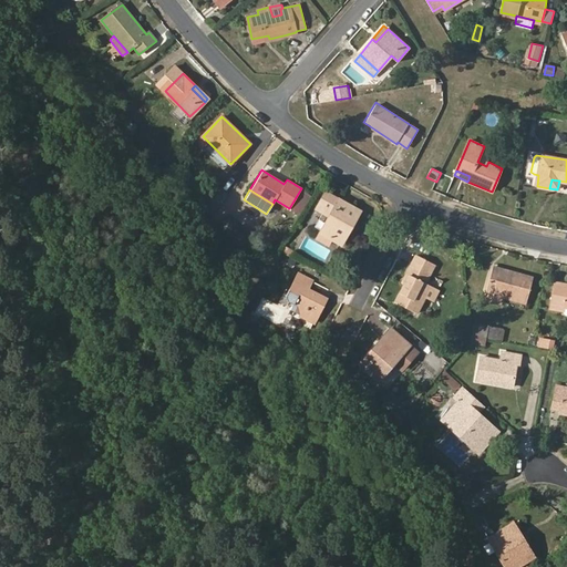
[(319,209),(330,216),(322,234),(333,239),(341,244),(349,227),(346,226),(350,219),(353,220),(358,210),(328,194),(319,209)]
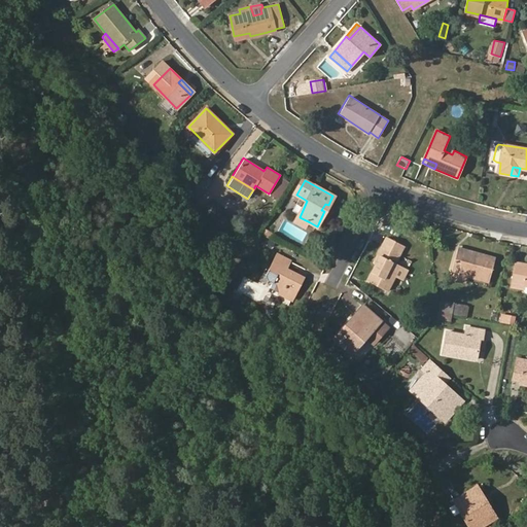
[(307,229),(310,222),(300,217),(296,222),(307,229)]
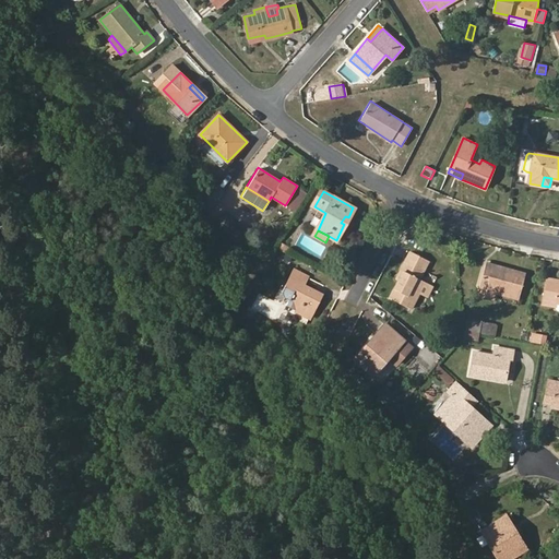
[(404,272),(400,281),(390,299),(411,309),(420,289),(425,282),(419,278),(428,261),(411,252),(401,271),(404,272)]
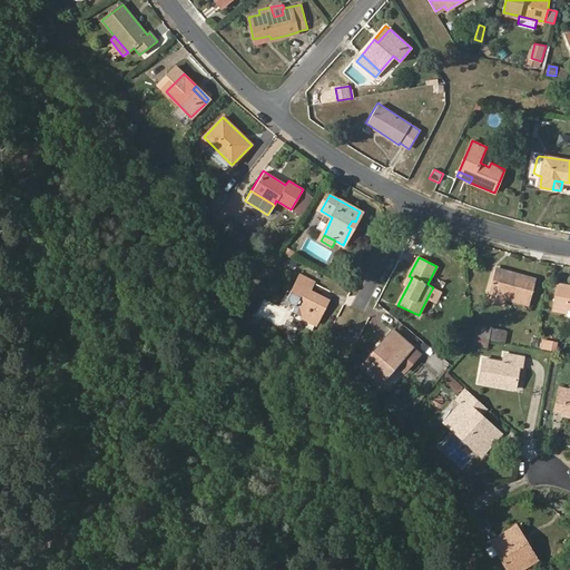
[(531,302),(537,278),(495,268),(489,292),(507,296),(531,302)]
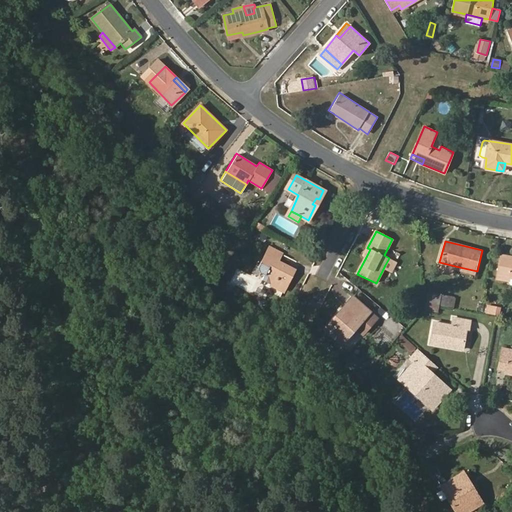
[(280,254),(268,247),(264,255),(276,262),(280,254)]
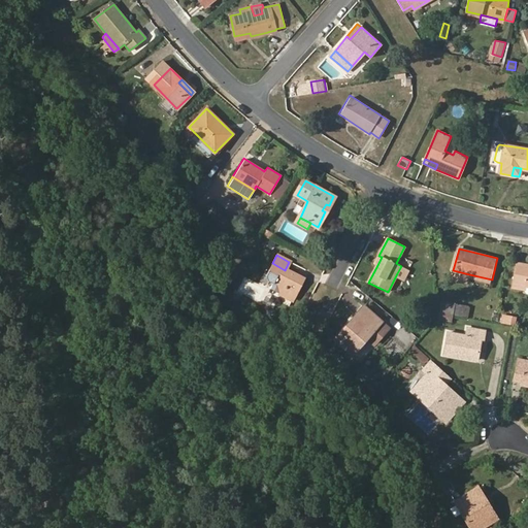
[(302,279),(285,270),(272,263),(265,276),(266,282),(271,284),(269,289),(282,296),(285,291),(294,295),(302,279)]
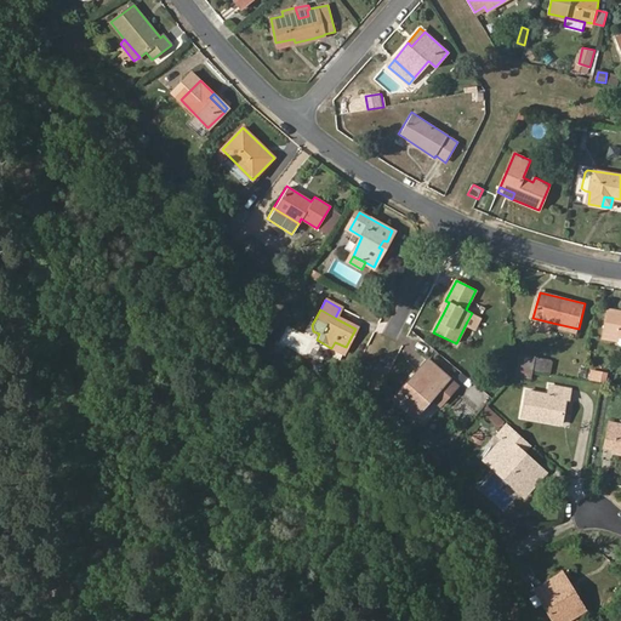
[(620,311),(619,312),(608,309),(603,337),(617,340),(619,337),(620,337),(620,311)]
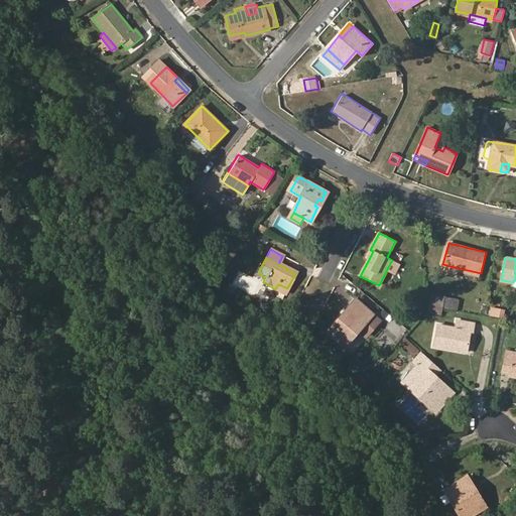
[(395,271),(399,263),(392,260),(388,267),(395,271)]
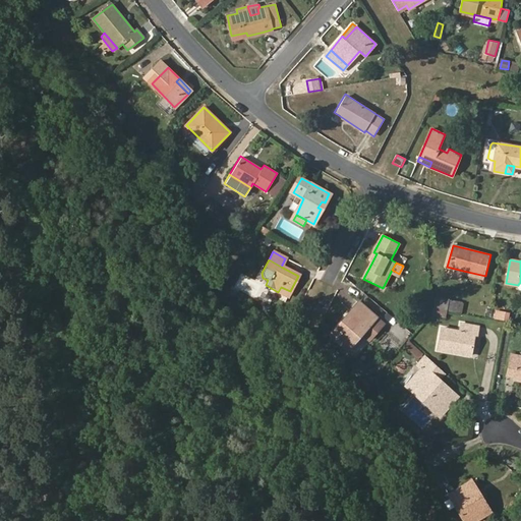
[(461,278),(463,271),(447,267),(446,274),(461,278)]
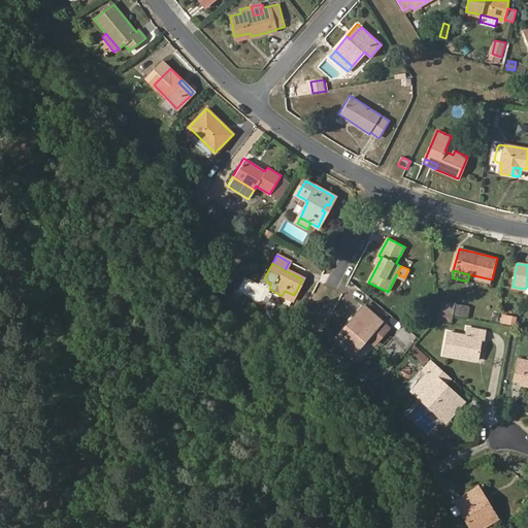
[(294,295),(285,291),(282,296),(291,301),(294,295)]
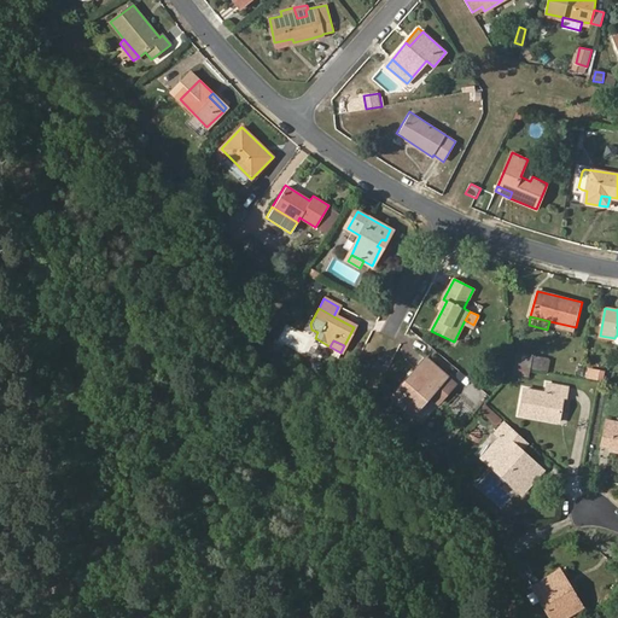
[(534,355),(519,353),(517,366),(531,367),(534,355)]
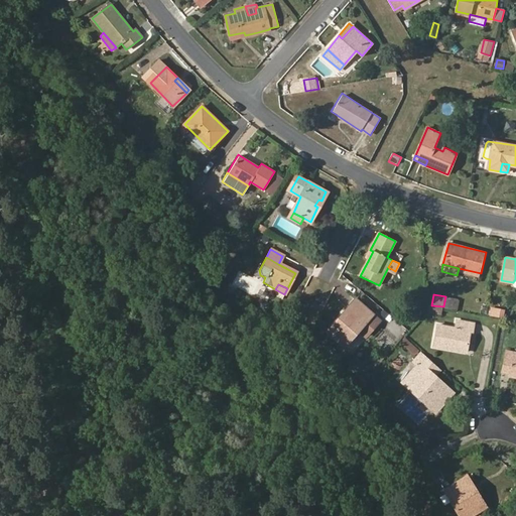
[(459,299),(445,296),(443,306),(458,309),(459,299)]
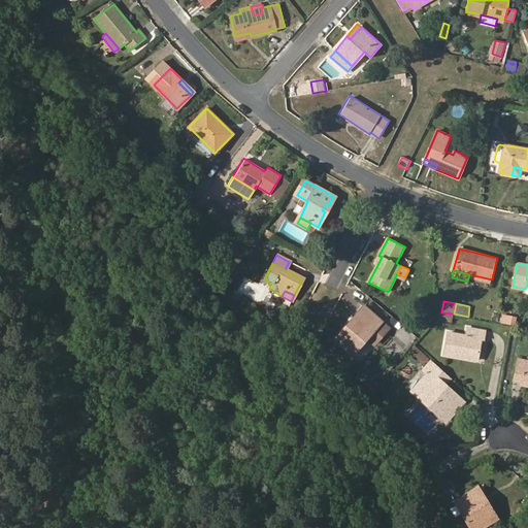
[(356,316),(358,318),(342,336),(357,349),(366,338),(381,321),(364,306),(356,316)]
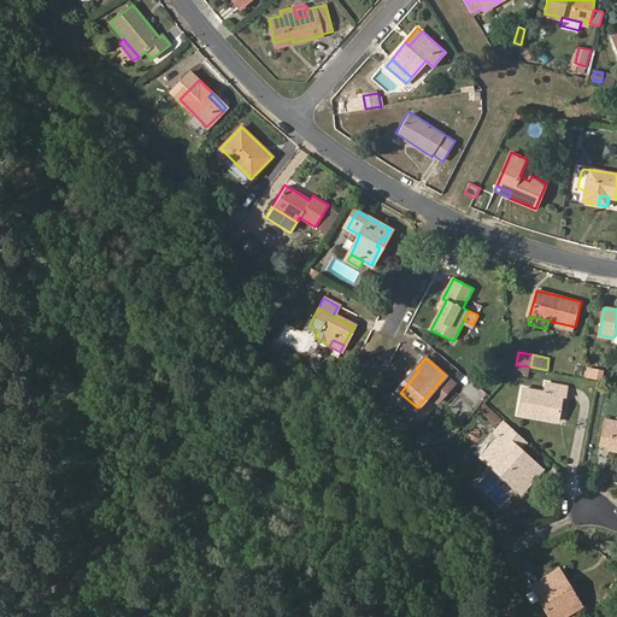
[(529,375),(530,366),(516,365),(515,372),(529,375)]
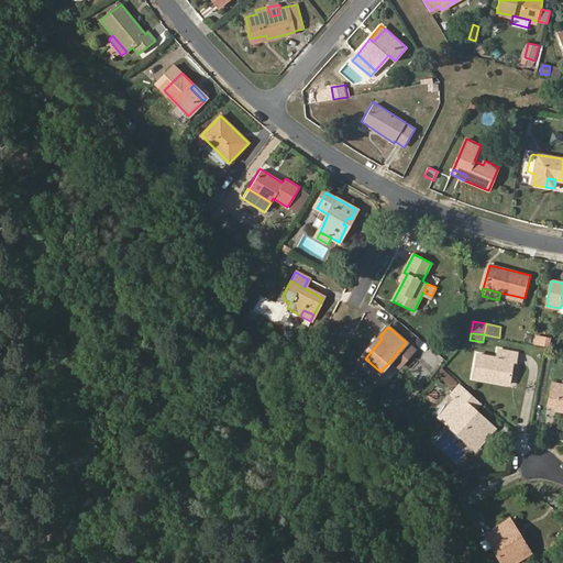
[(365,359),(382,339),(379,337),(363,356),(365,359)]
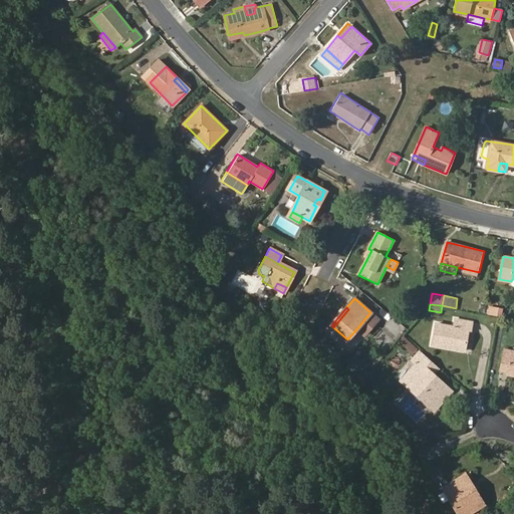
[(500,315),(502,308),(494,307),(493,314),(500,315)]
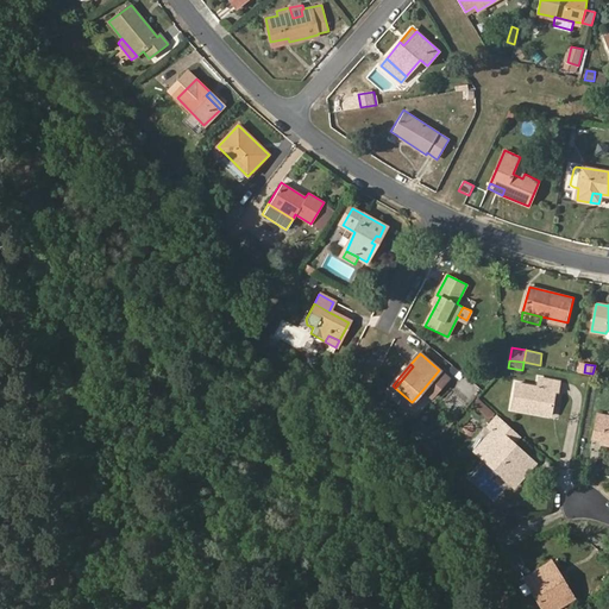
[(433,400),(450,380),(439,370),(422,390),(433,400)]
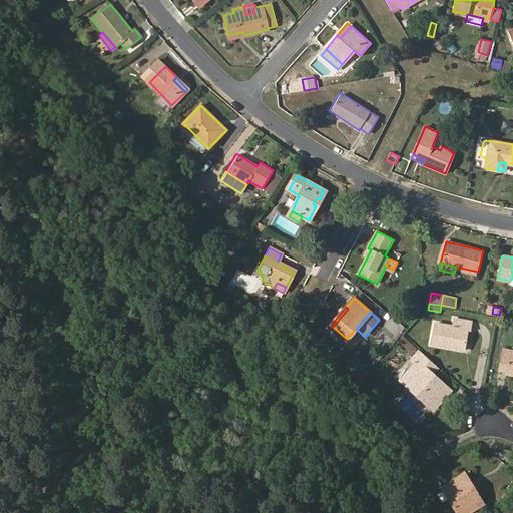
[(454,319),(453,326),(435,323),(432,344),(464,349),(468,328),(470,329),(471,321),(454,319)]
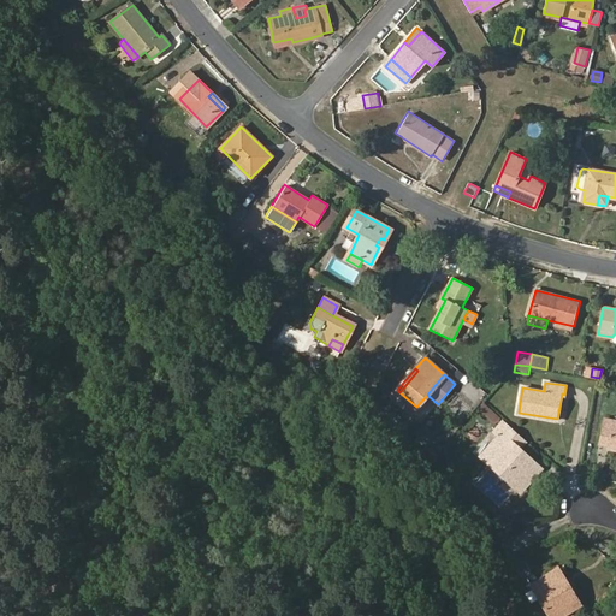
[(416,407),(400,392),(397,390),(391,397),(410,414),(416,407)]
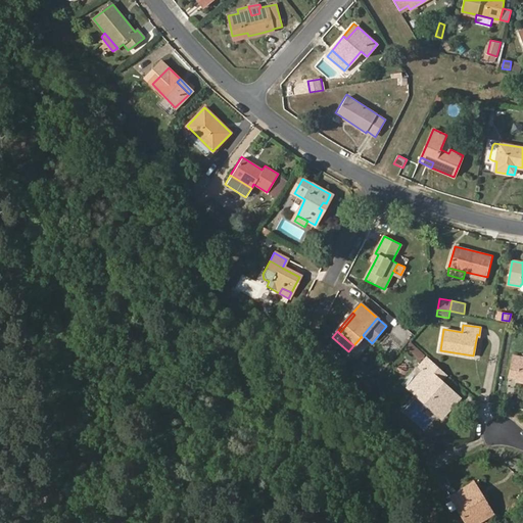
[(522,357),(514,354),(509,379),(518,380),(518,381),(522,381),(522,360),(522,361),(522,357)]
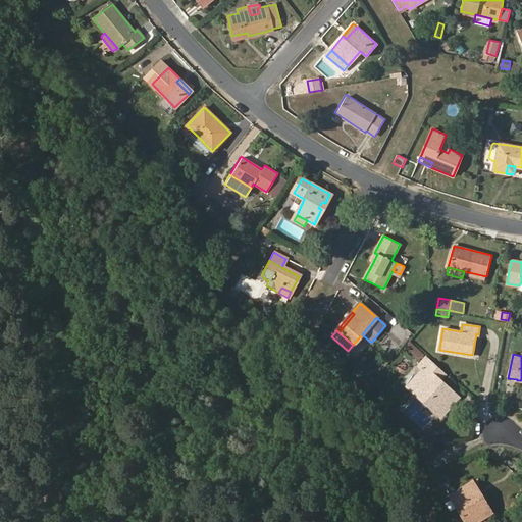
[(435,383),(446,374),(427,358),(420,365),(428,372),(423,377),(419,373),(411,382),(420,392),(417,395),(427,404),(430,401),(445,412),(455,401),(446,393),(442,397),(432,387),(435,383)]
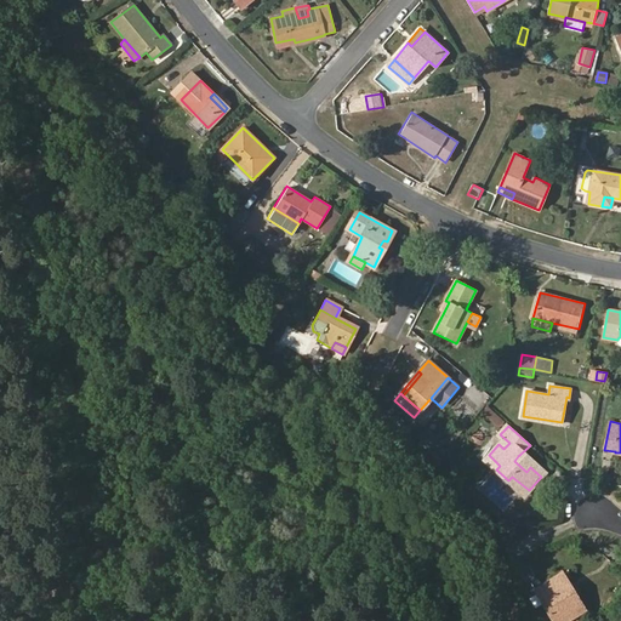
[(489,455),(485,460),(496,469),(500,466),(489,455)]
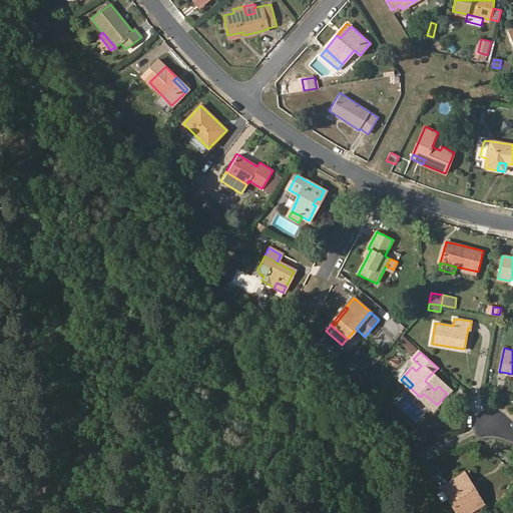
[(438,386),(428,377),(425,381),(435,390),(438,386)]
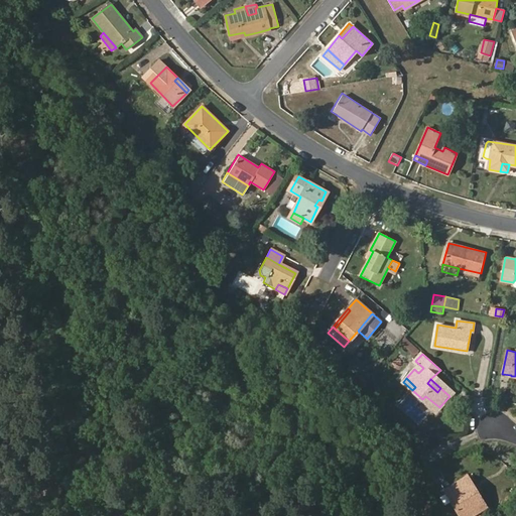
[(439,407),(425,396),(422,399),(435,411),(439,407)]
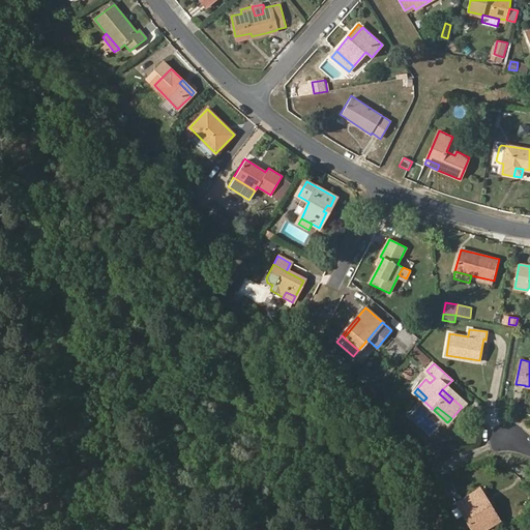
[(494,510),(480,488),(477,490),(491,512),(494,510)]
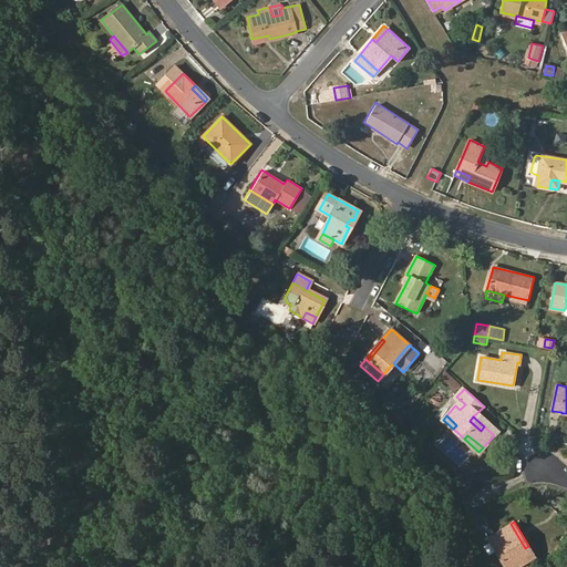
[(511,524),(487,537),(504,566),(516,566),(535,557),(528,546),(525,548),(511,524)]
